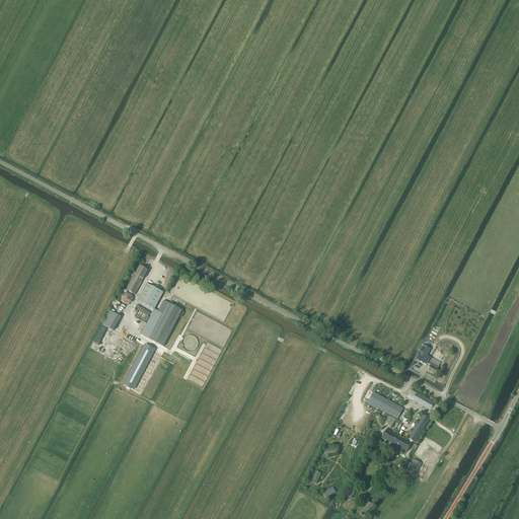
[(132,279),(126,291),(135,295),(147,271),(139,267),(135,274),(134,273),(135,272),(133,271),(132,272),(130,276),(131,276),(130,278),(132,279)]
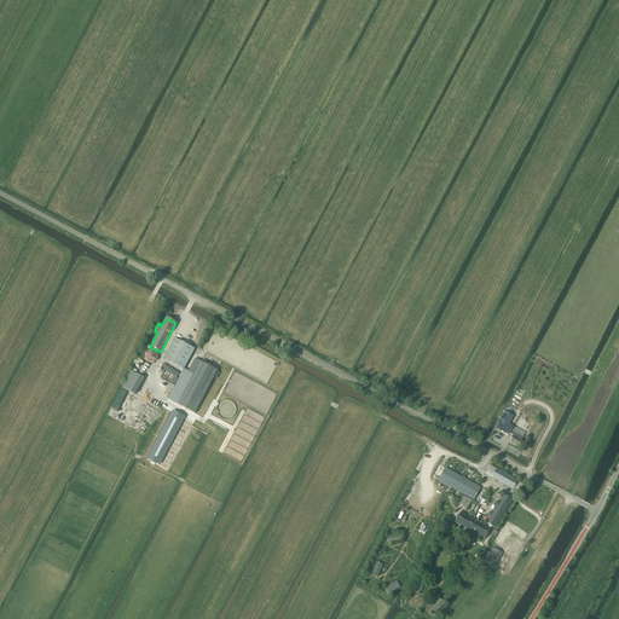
[(165,359),(184,370),(195,350),(175,339),(165,359)]
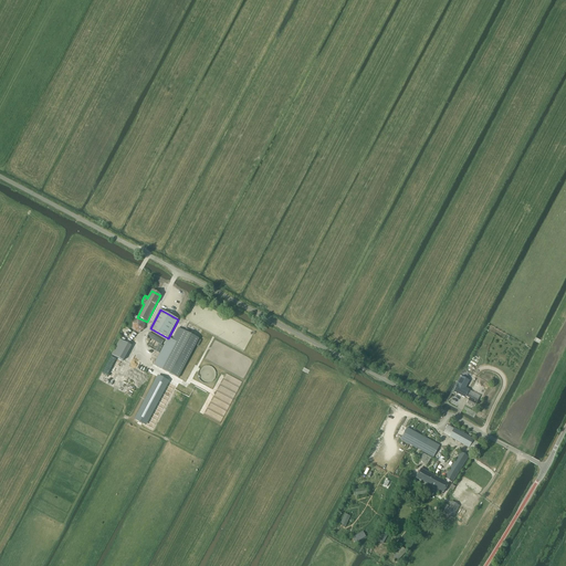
[(157,367),(178,378),(199,339),(178,328),(157,367)]
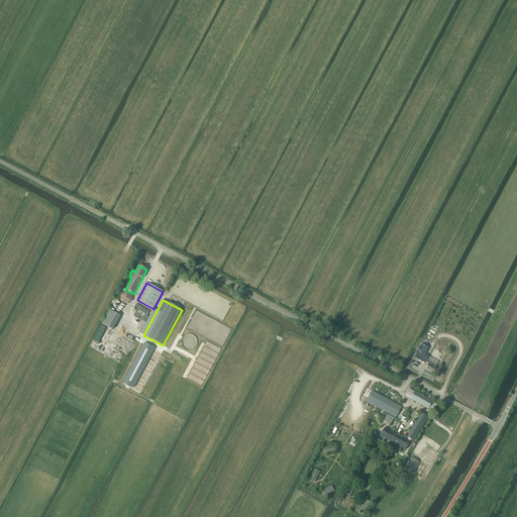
[(135,305),(134,307),(147,315),(148,313),(135,305)]
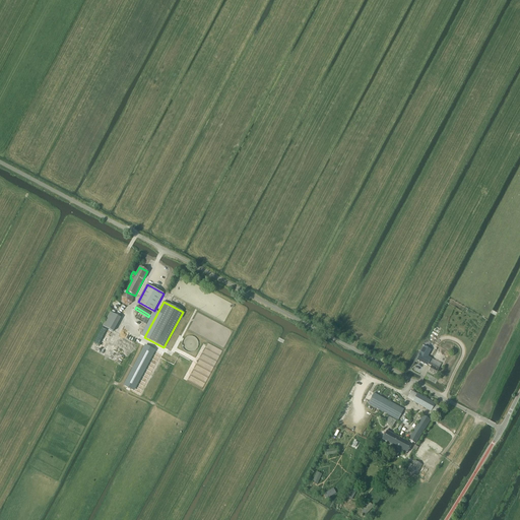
[(111,312),(103,326),(112,332),(113,332),(123,315),(115,310),(113,313),(111,312)]
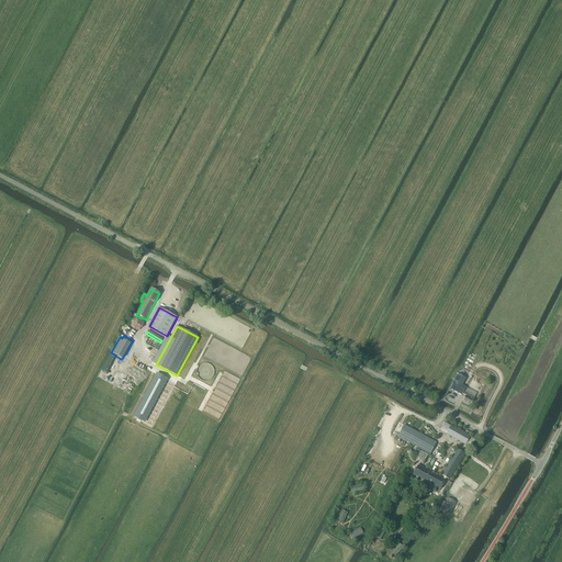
[(468,366),(465,369),(469,370),(471,366),(473,362),(475,358),(470,356),(464,363),(468,366)]
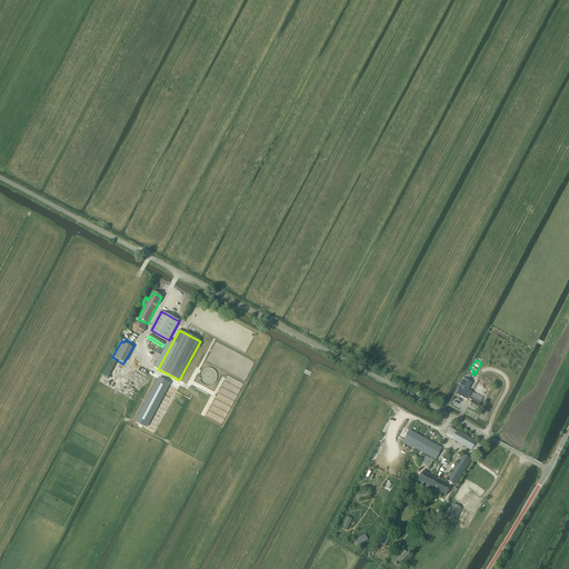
[(146,428),(167,388),(169,382),(159,378),(157,382),(136,423),(146,428)]
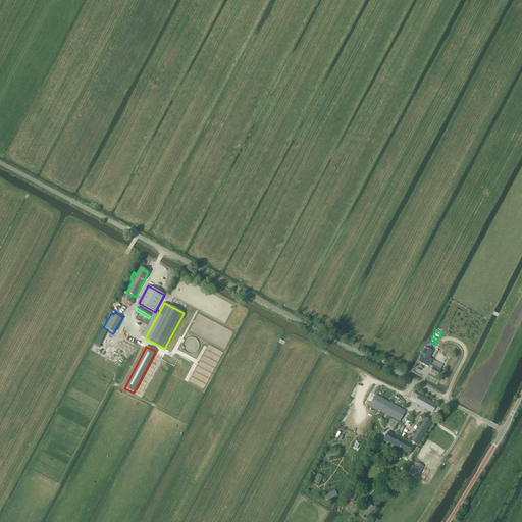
[(419,359),(419,360),(421,361),(420,362),(429,367),(429,366),(432,368),(430,372),(437,376),(439,372),(441,369),(431,363),(432,361),(421,356),(419,359)]
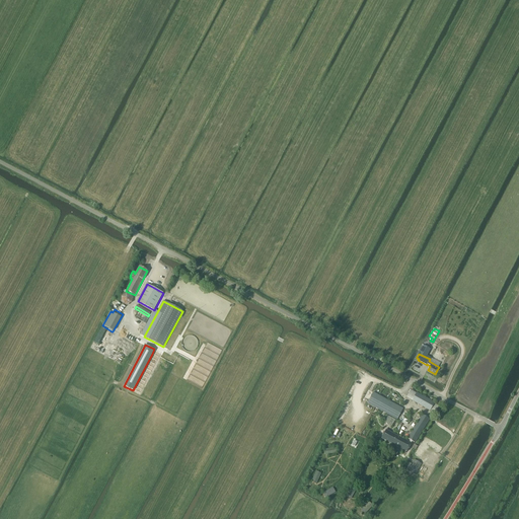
[(367,403),(397,420),(402,409),(373,392),(367,403)]
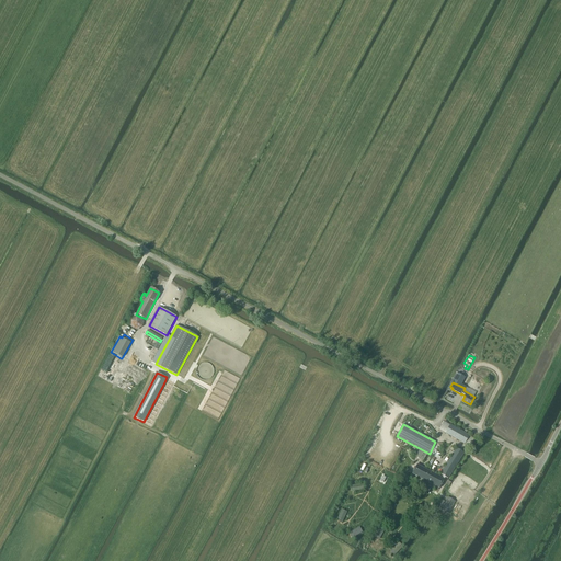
[(450,425),(445,434),(465,444),(469,436),(450,425)]
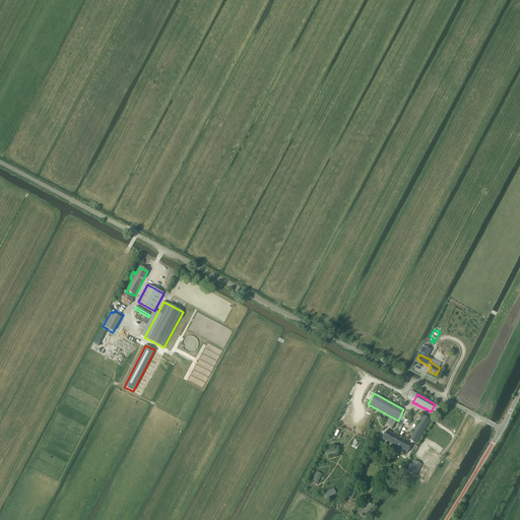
[(423,416),(408,440),(410,441),(409,443),(411,444),(412,443),(414,444),(430,420),(423,416)]
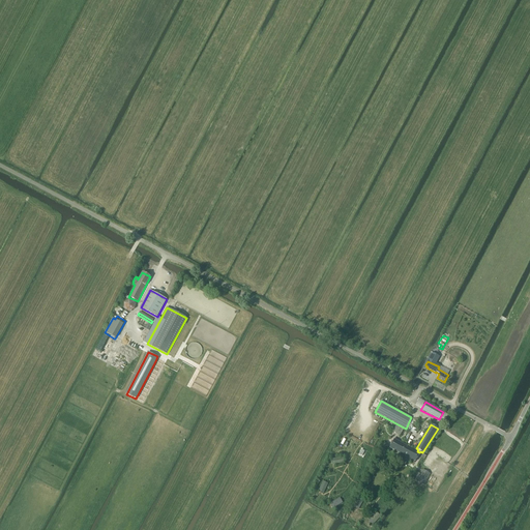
[(389,448),(415,462),(419,452),(417,451),(394,439),(389,448)]
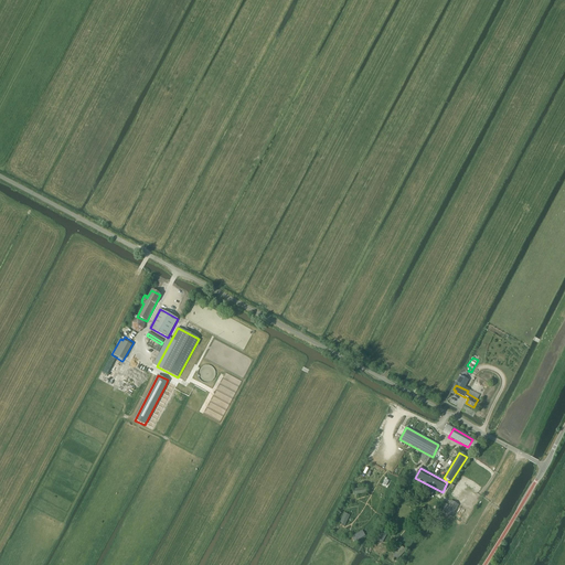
[(444,512),(451,516),(459,504),(451,500),(444,512)]
